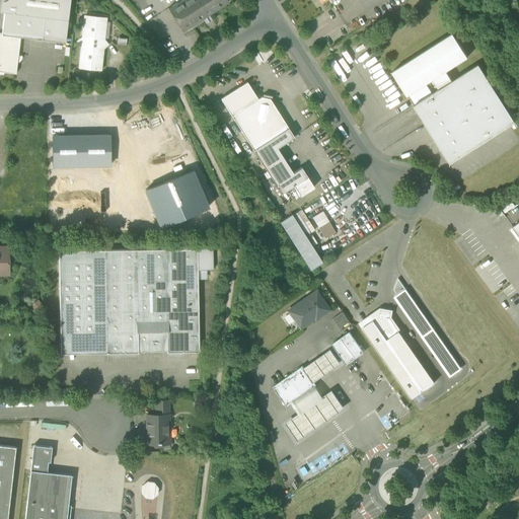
[(0,0),(0,11),(4,12),(4,11),(45,16),(45,17),(67,20),(69,0),(0,0)]
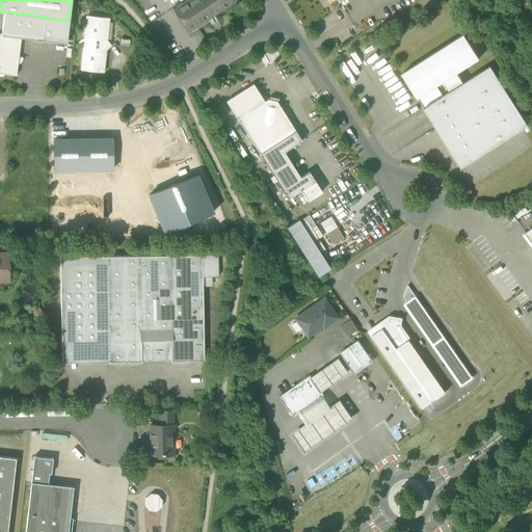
[(185,0),(173,8),(187,32),(235,2),(233,0),(185,0)]
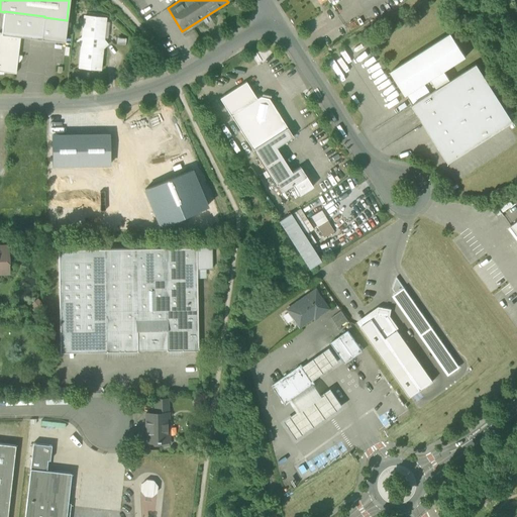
[(4,12),(1,33),(1,34),(20,36),(41,39),(44,17),(44,16),(4,11),(4,12)]
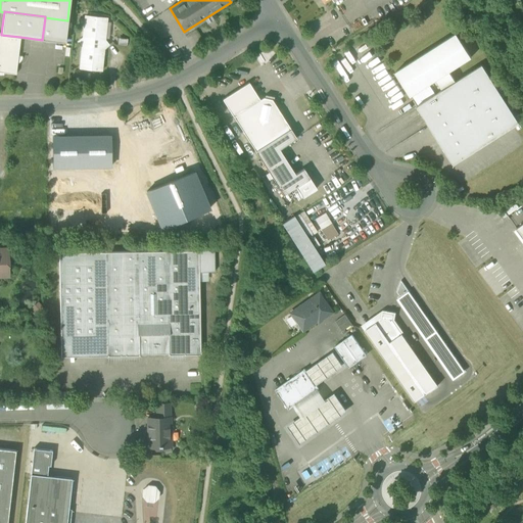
[(83,38),(104,40),(107,18),(88,16),(88,24),(84,27),(83,38)]
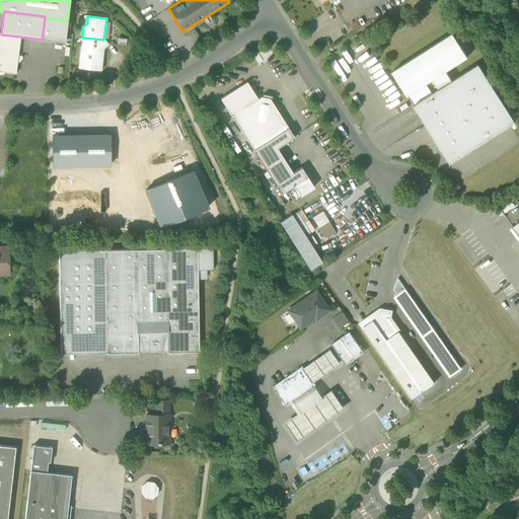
[(67,20),(45,17),(42,40),(65,43),(67,20)]
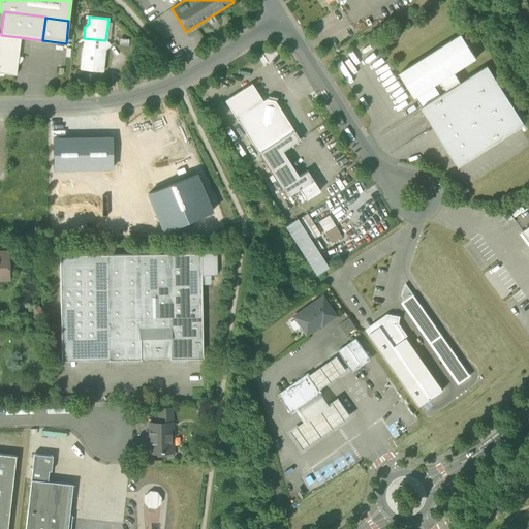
[(16,75),(21,37),(1,35),(1,34),(0,33),(0,75),(3,75),(3,73),(16,75)]
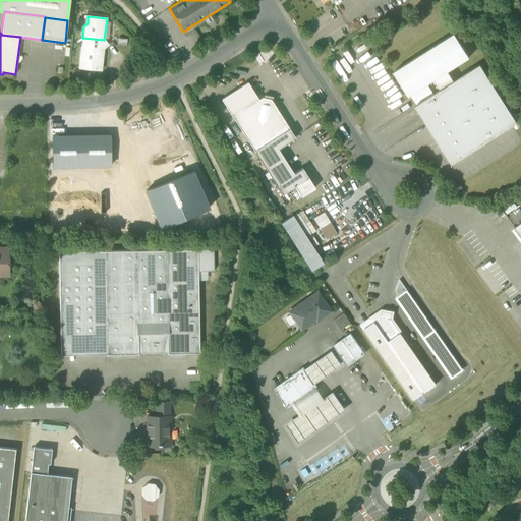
[(435,79),(441,91),(454,81),(448,71),(469,57),(455,34),(394,72),(409,96),(410,95),(427,84),(435,79)]
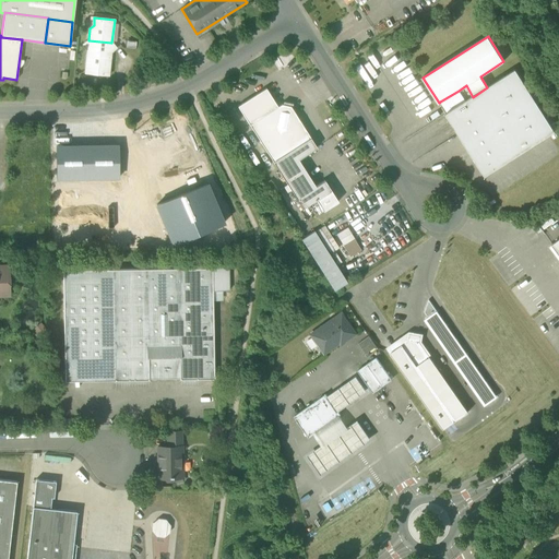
[(85,73),(108,75),(111,43),(88,40),(85,73)]
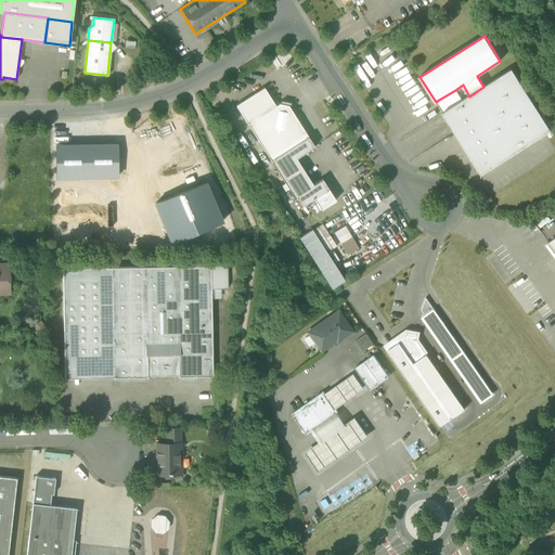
[(512,69),(483,87),(469,97),(462,101),(443,113),(442,113),(481,175),(551,131),(512,69)]
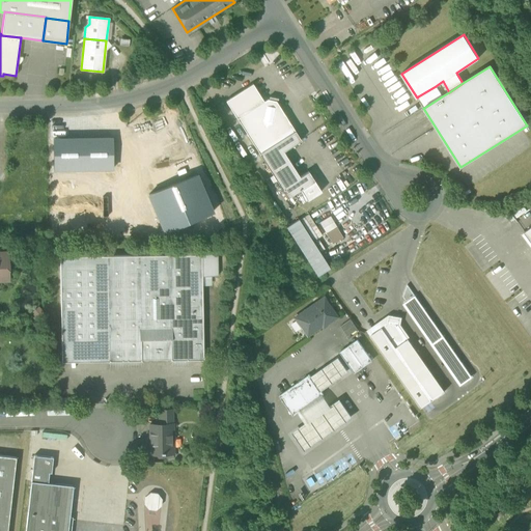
[(236,118),(263,102),(253,84),(226,101),(236,118)]
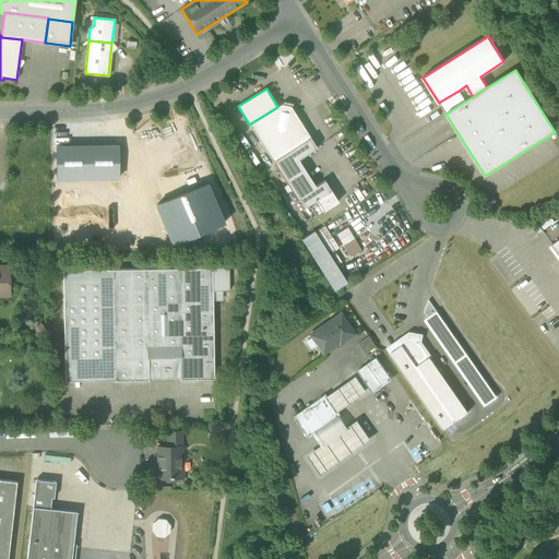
[(440,102),(447,114),(465,102),(459,91),(440,102)]
